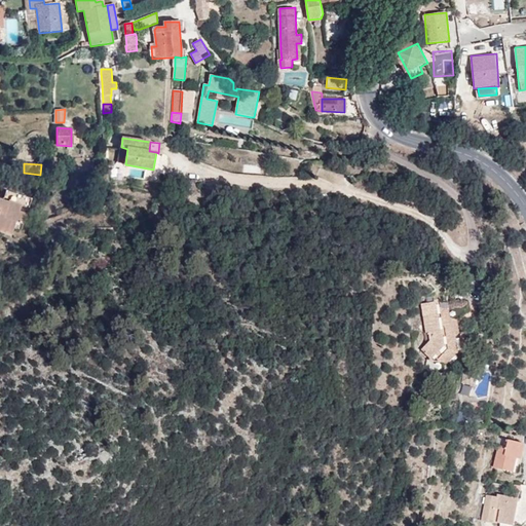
[(24,224),(32,198),(6,190),(3,201),(0,200),(0,230),(12,235),(16,222),(24,224)]
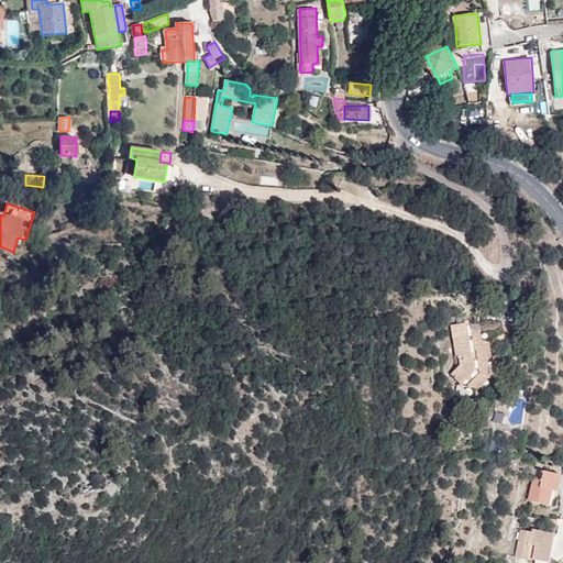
[(505,333),(504,322),(466,321),(466,323),(452,326),(456,356),(460,357),(461,365),(451,374),(462,386),(476,389),(490,377),(488,360),(493,356),(490,345),(505,333)]
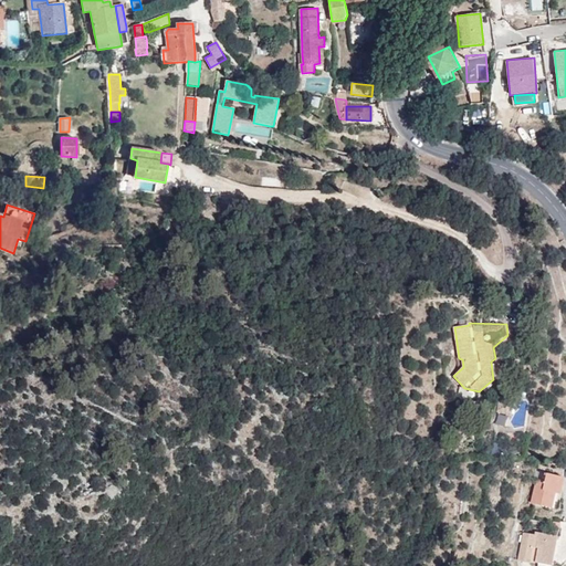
[(557,493),(561,477),(547,474),(546,481),(537,480),(532,503),(554,507),(557,493)]
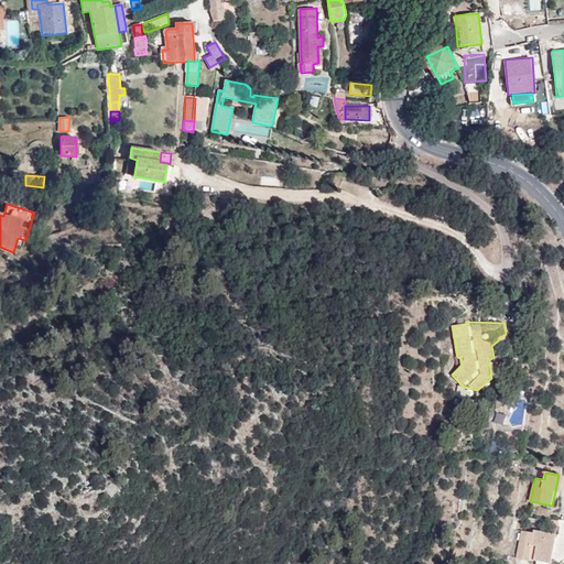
[(556,533),(539,530),(538,532),(534,532),(524,530),(519,559),(530,561),(530,560),(551,563),(556,533)]
